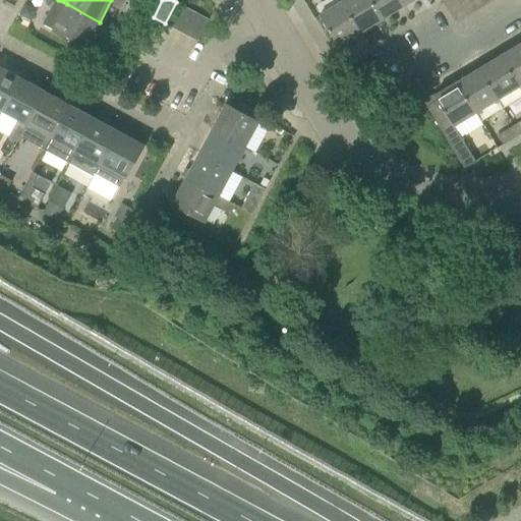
[(343,0),(342,1),(361,32),(383,17),(371,0),(343,0)]
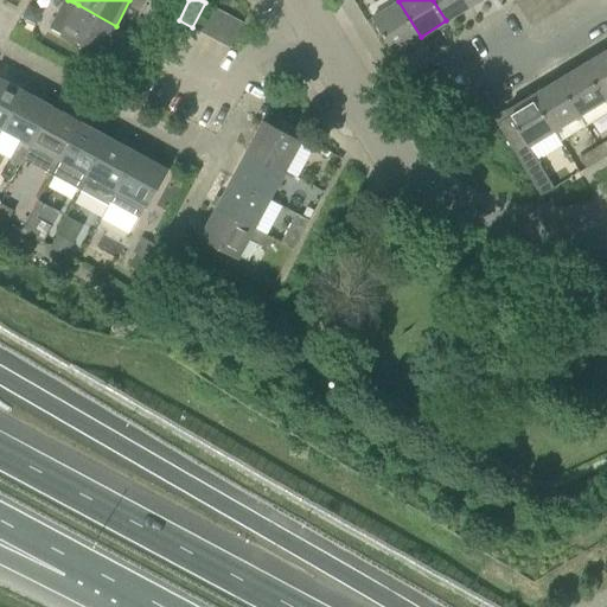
[(433,0),(446,20),(472,5),(468,0),(433,0)]
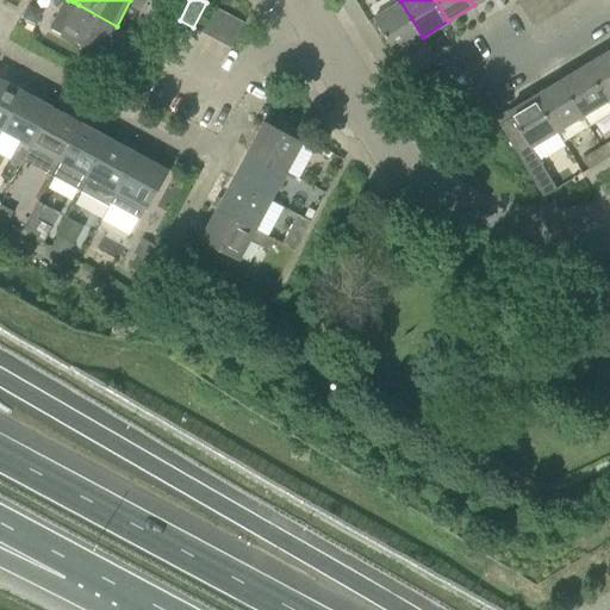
[(517,0),(534,26),(547,19),(535,0),(517,0)]
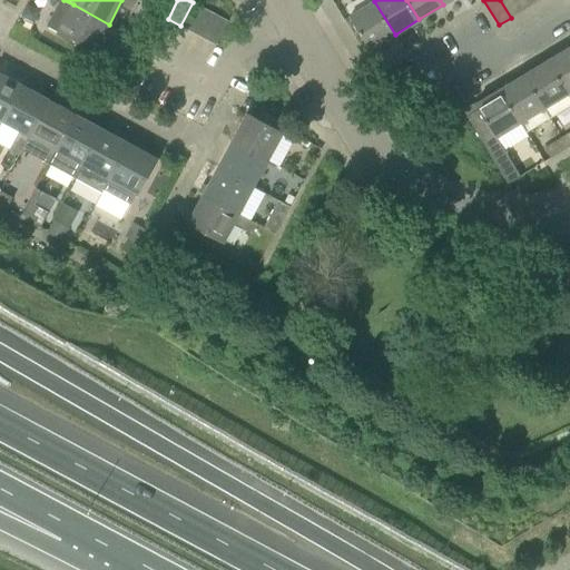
[(522,11),(516,0),(500,0),(511,18),(522,11)]
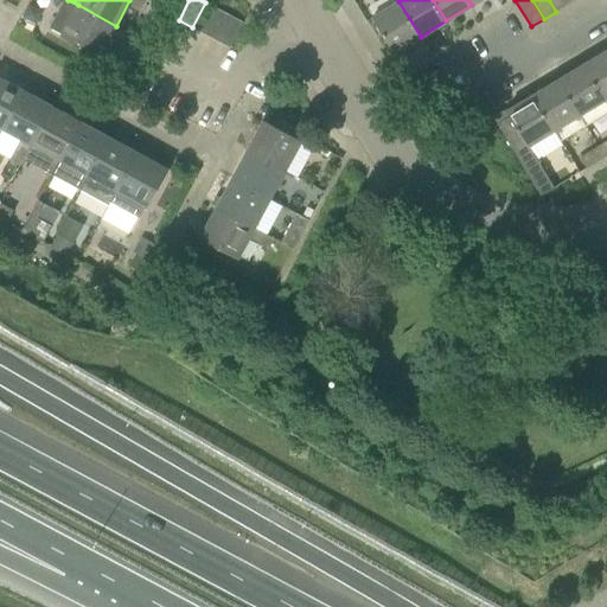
[(549,0),(556,12),(568,5),(564,0),(549,0)]
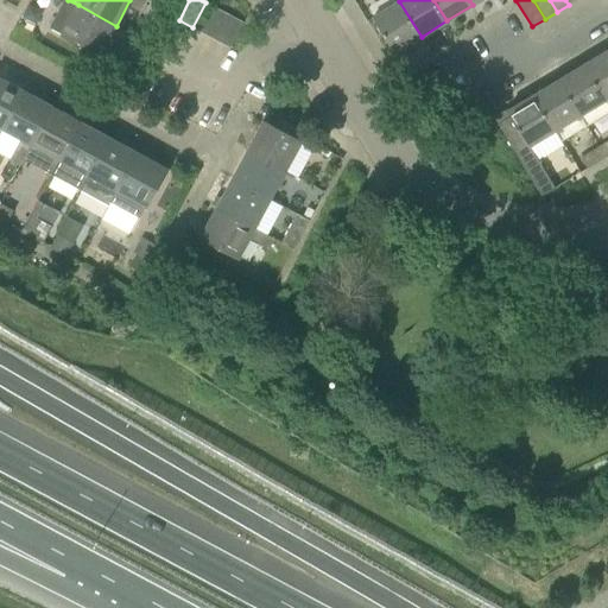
[(399,1),(373,17),(394,52),(422,37),(399,1)]
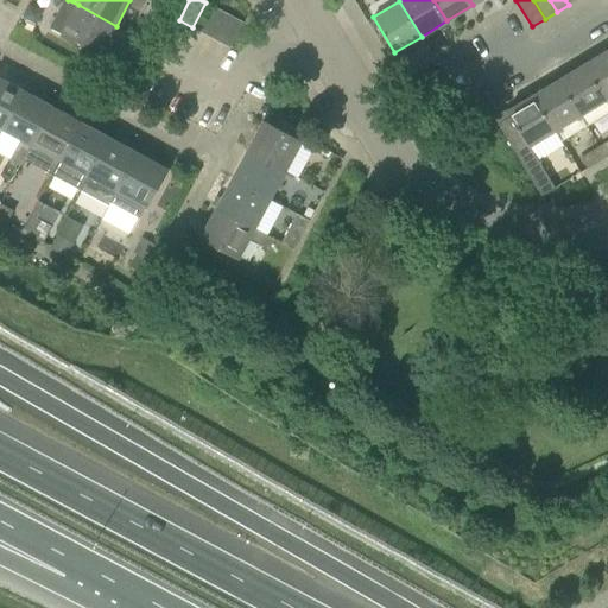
[(219,8),(206,2),(192,27),(204,33),(219,8)]
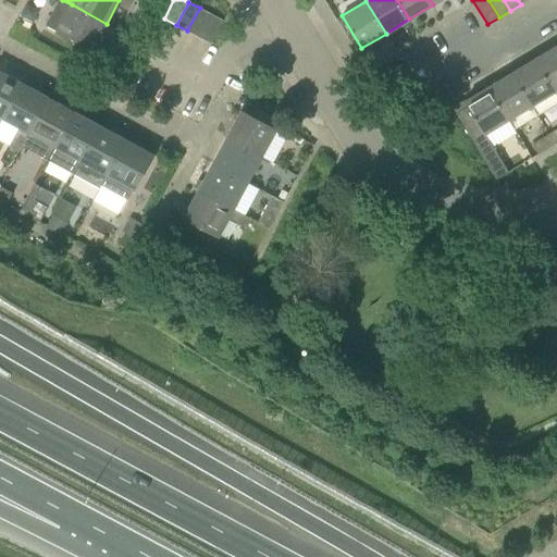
[(34,21),(39,11),(27,4),(22,15),(21,15),(33,22),(34,21)]
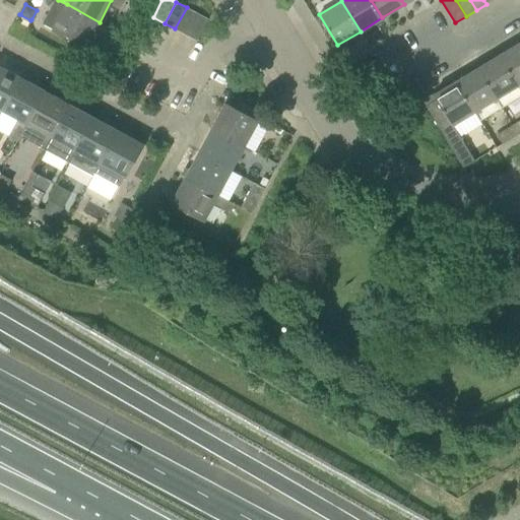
[(67,4),(54,29),(86,48),(100,22),(67,4)]
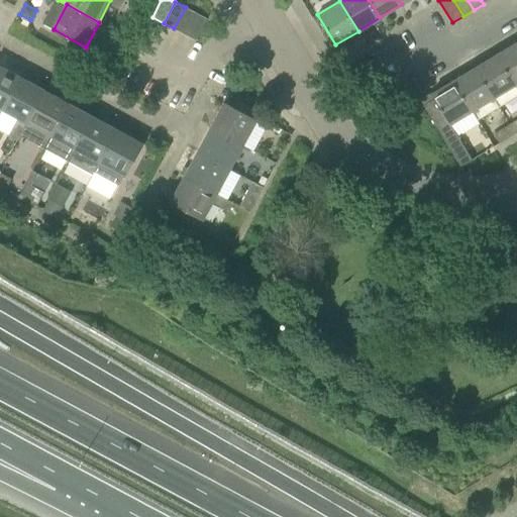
[(185,34),(196,13),(186,7),(174,28),(185,34)]
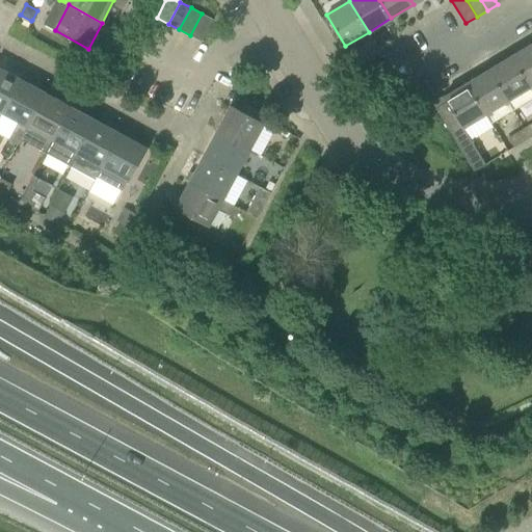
[(213,20),(202,14),(190,35),(202,42),(213,20)]
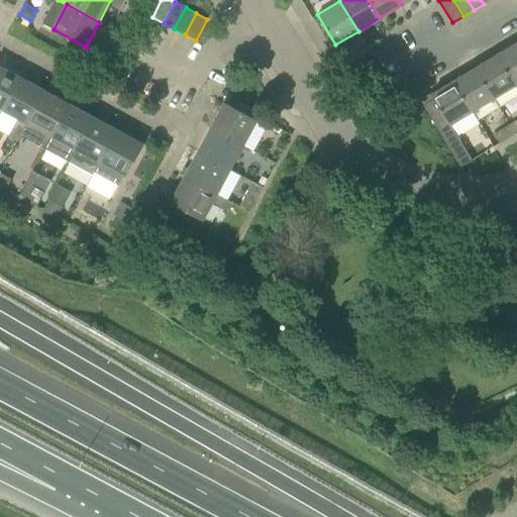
[(516,42),(498,55),(516,87),(516,42)]
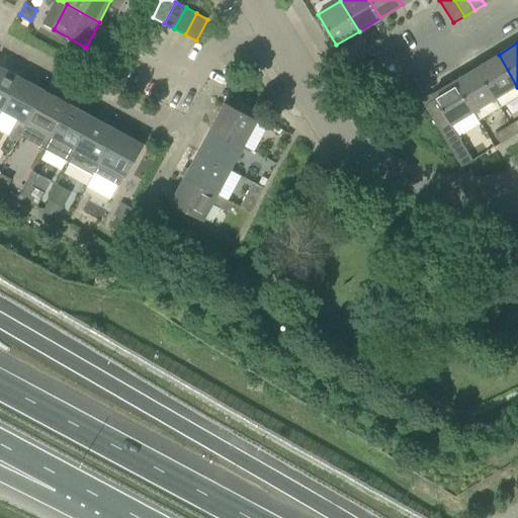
[(477,68),(500,107),(517,96),(517,87),(499,55),(477,68)]
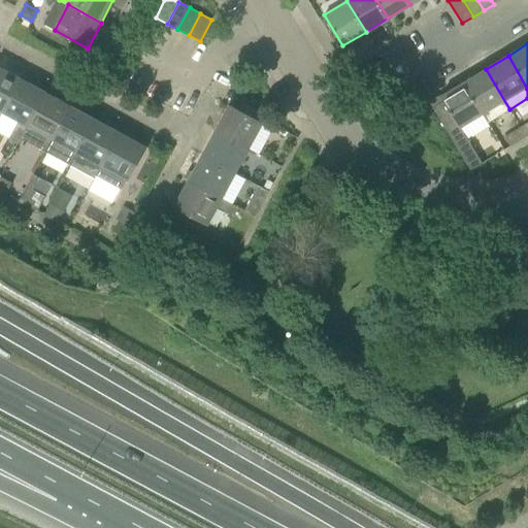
[(0,118),(3,111),(21,78),(0,67),(0,118)]
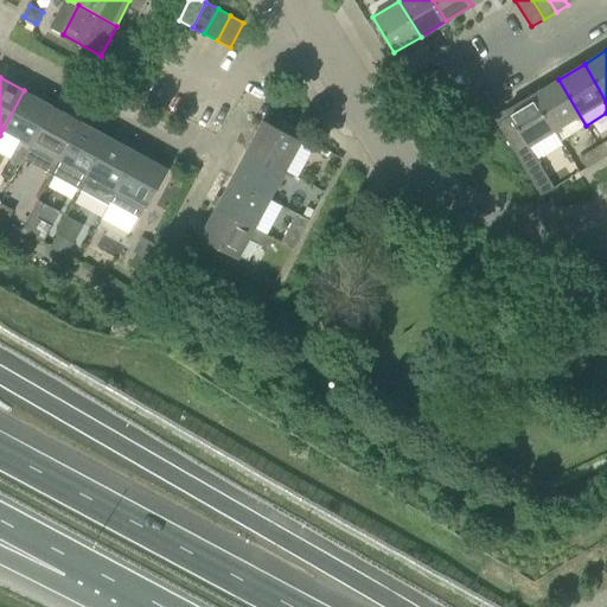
[(554,131),(555,129),(561,141),(586,126),(558,80),(532,95),(554,131)]
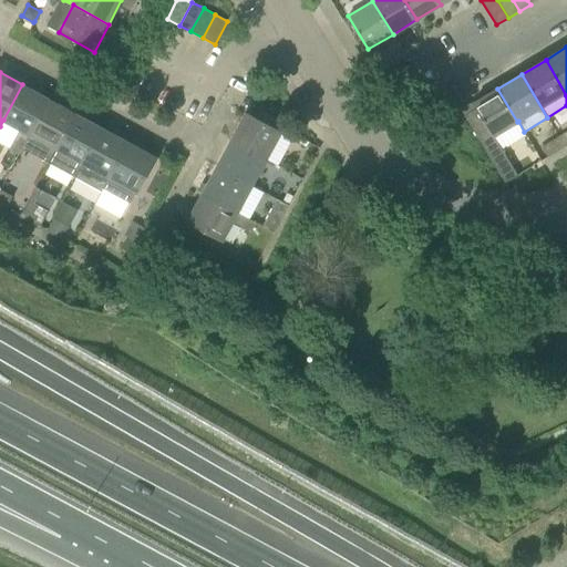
[(23,148),(50,99),(22,84),(3,120),(19,129),(9,148),(19,155),(23,148)]
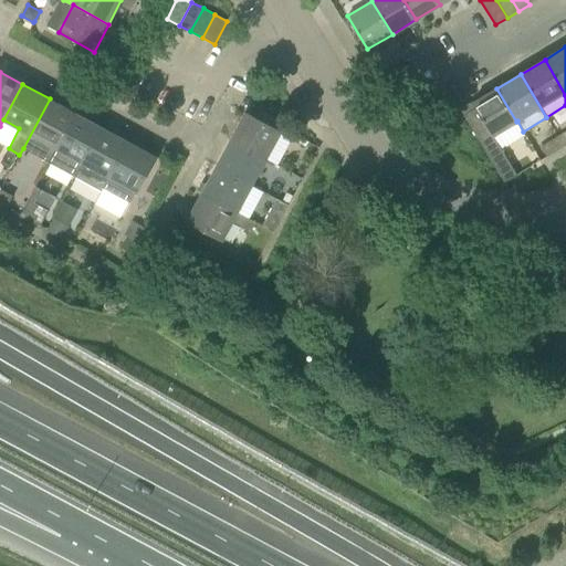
[(472,103),(475,108),(463,115),(504,182),(516,175),(540,161),(535,153),(512,167),(492,136),(516,122),(496,88),(472,103)]
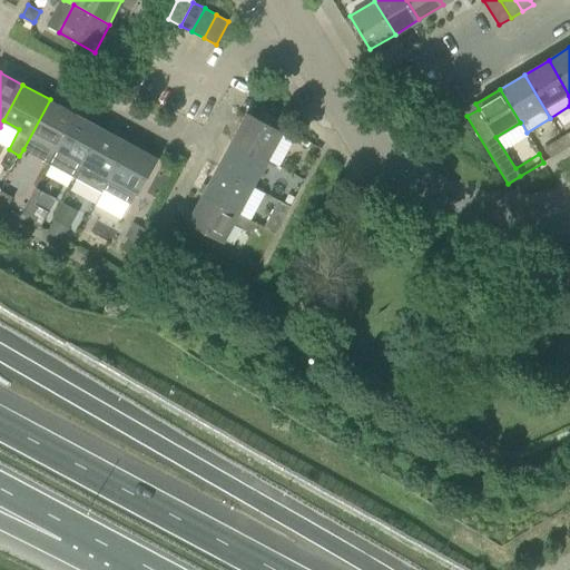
[(49,163),(56,149),(57,149),(77,114),(50,99),(23,149),(49,163)]
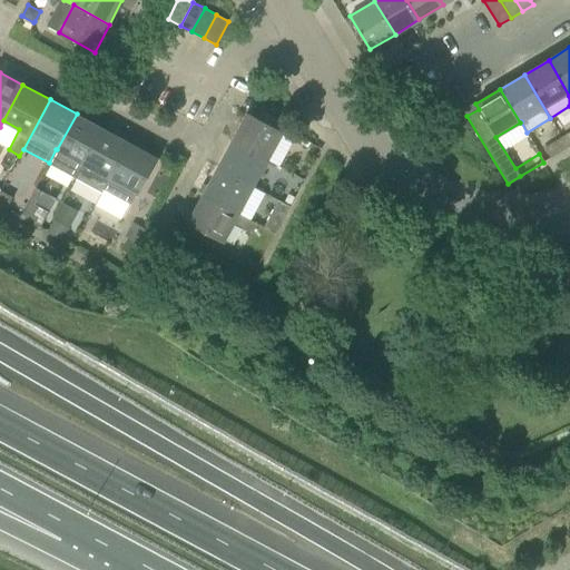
[(268,159),(287,125),(262,111),(257,119),(247,114),(233,140),(268,159)]
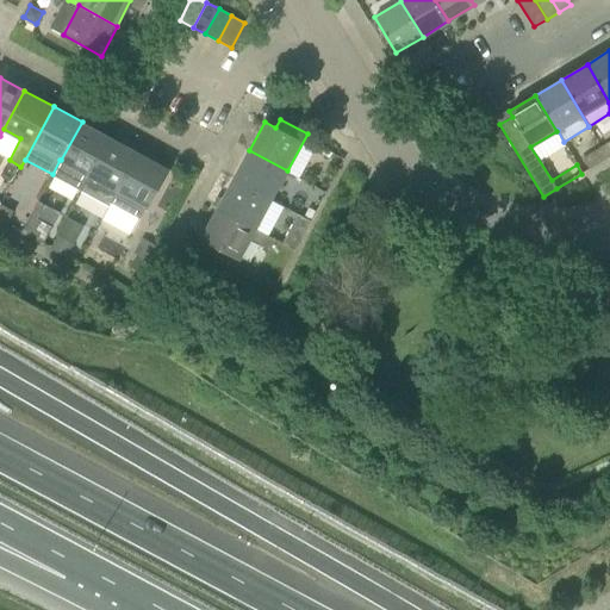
[(61,160),(80,170),(74,182),(83,187),(110,137),(82,122),(61,160)]
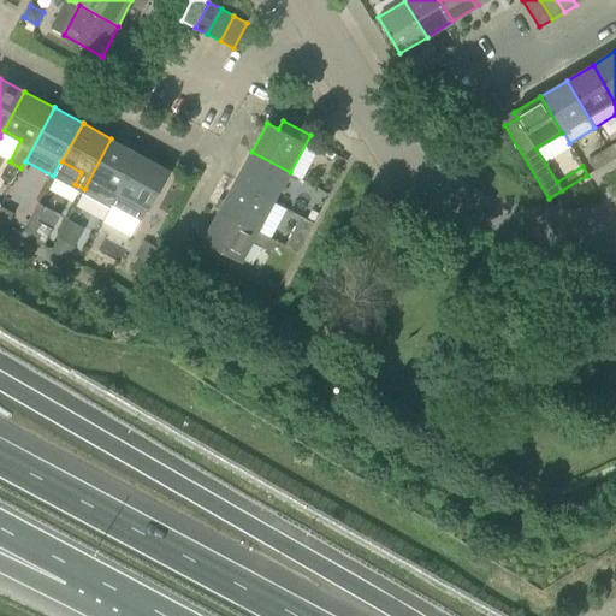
[(111,208),(112,205),(113,205),(140,154),(111,138),(84,189),(82,193),(111,208)]
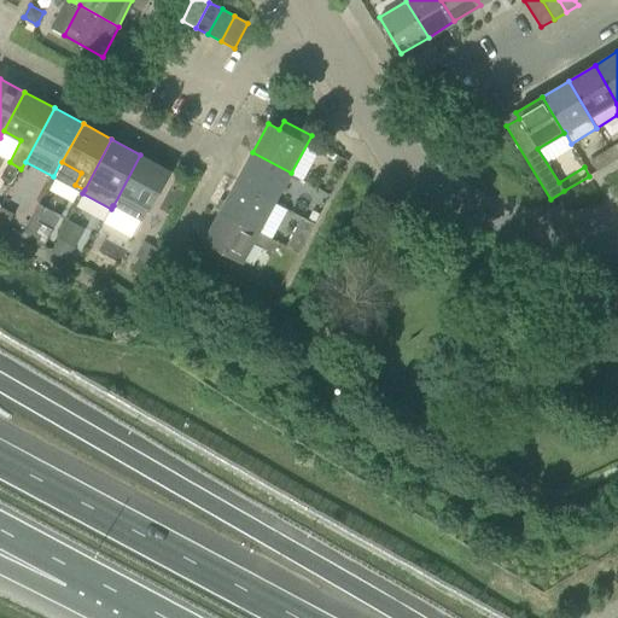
[(610,149),(590,161),(598,172),(616,161),(610,149)]
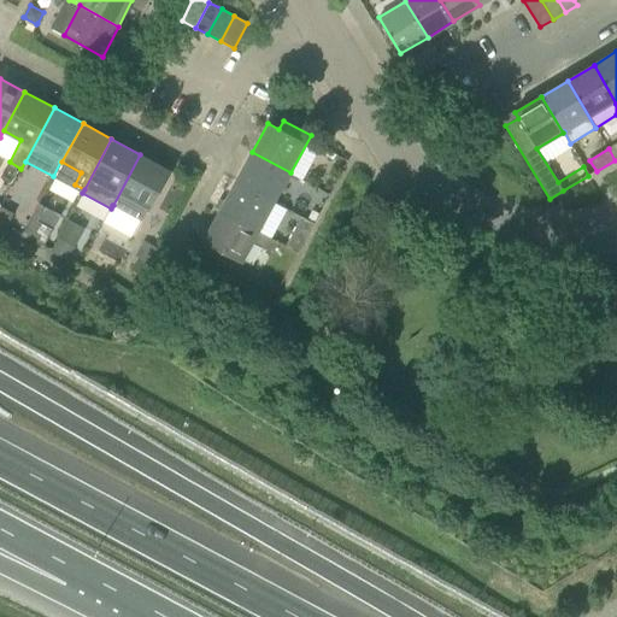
[(236,181),(275,201),(291,172),(252,152),(236,181)]
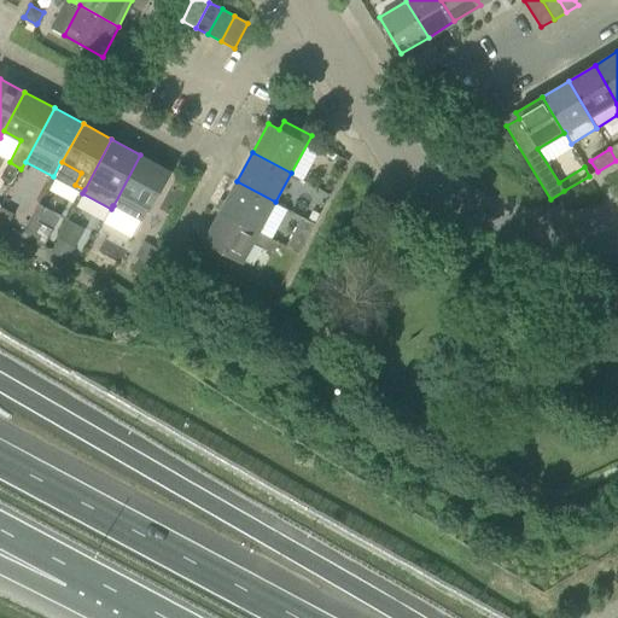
[(143,221),(149,210),(169,170),(140,155),(114,205),(143,221)]
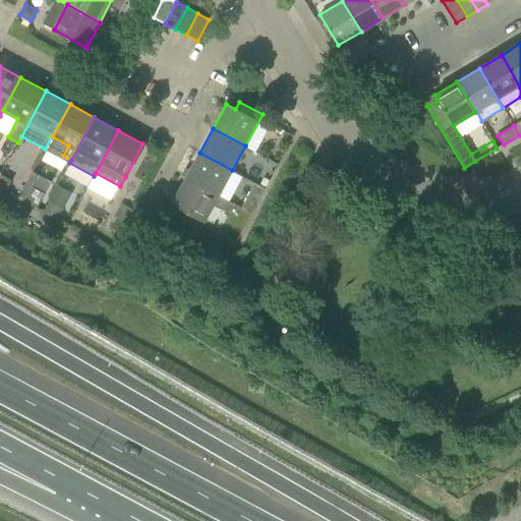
[(232,170),(199,153),(186,177),(219,195),(219,194),(232,170)]
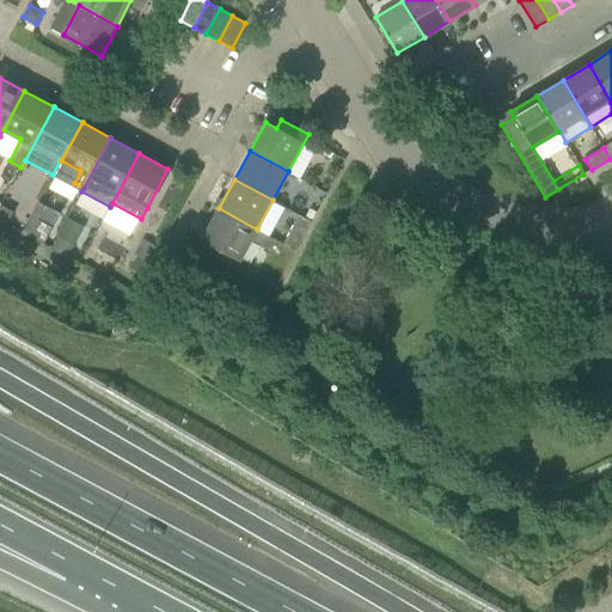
[(44,206),(38,202),(22,233),(43,244),(53,227),(37,219),(44,206)]
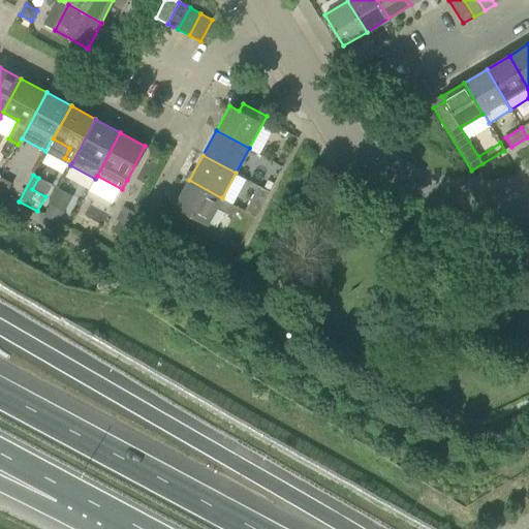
[(0,178),(0,190),(6,193),(11,184),(0,178)]
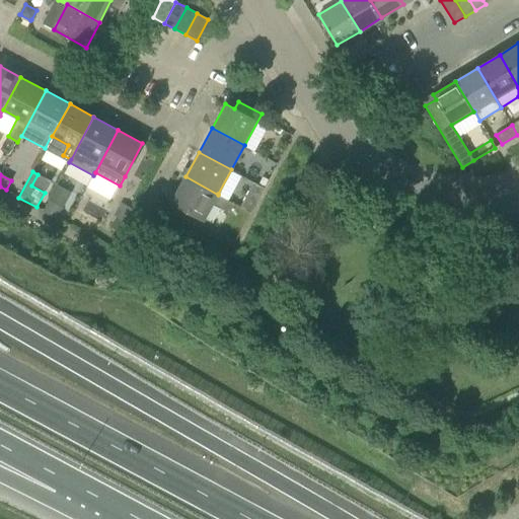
[(186,176),(171,202),(205,219),(213,203),(228,211),(232,202),(218,194),(218,195),(186,176)]
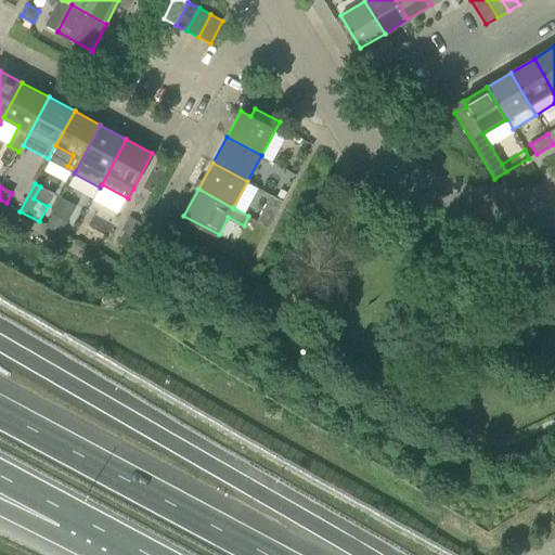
[(282,202),(287,192),(280,189),(275,198),(282,202)]
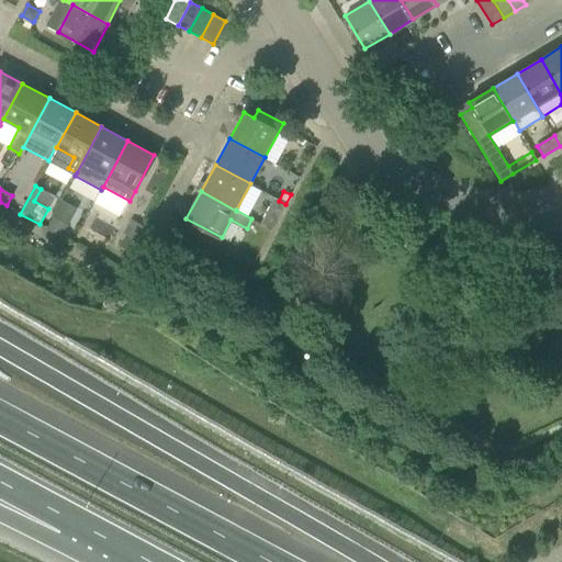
[(272,232),(287,204),(285,204),(279,201),(274,199),(260,225),(272,232)]
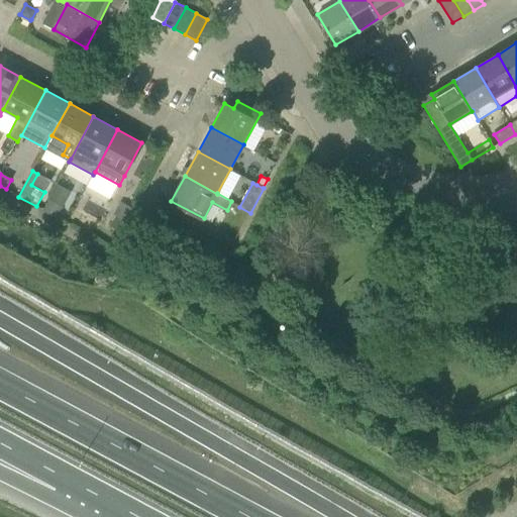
[(63,208),(48,200),(42,210),(57,218),(63,208)]
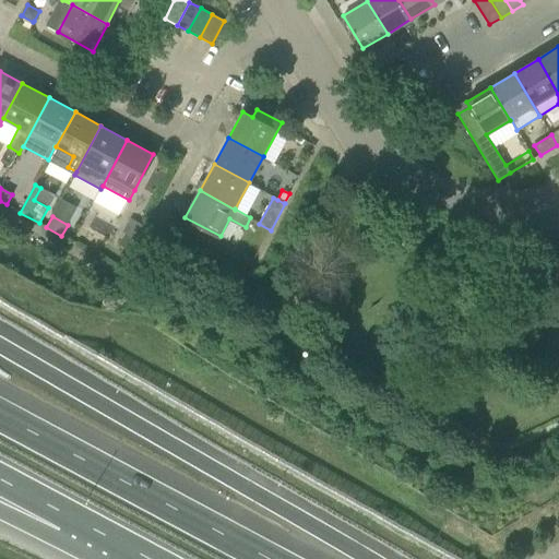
[(138,240),(139,241),(146,226),(130,218),(122,233),(126,234),(119,246),(131,251),(138,240)]
